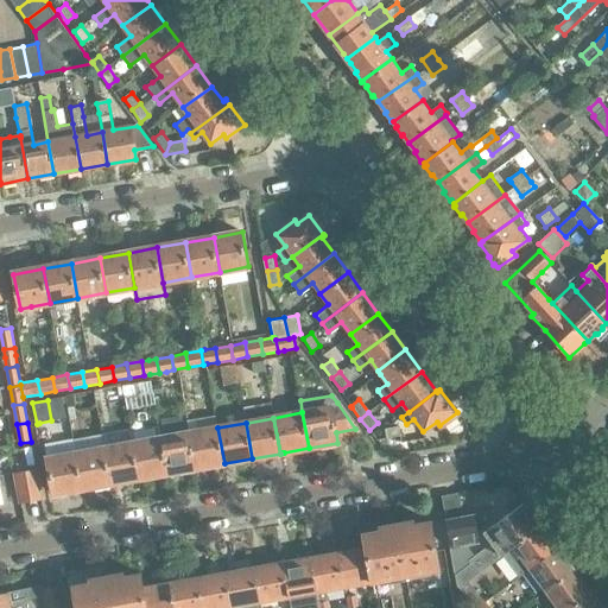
[(399,425),(384,428),(386,438),(401,436),(399,425)]
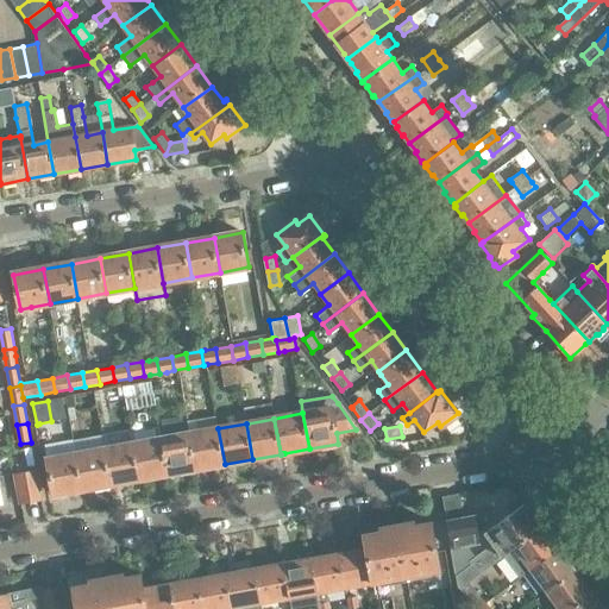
[(131,428),(102,433),(105,450),(112,484),(140,479),(133,444),(131,428)]
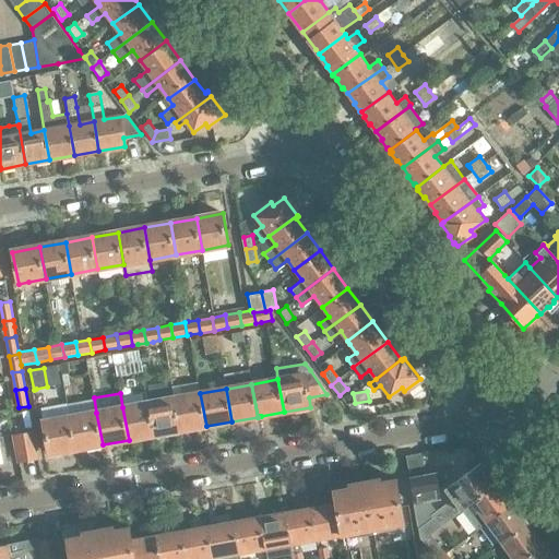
[(200,393),(174,399),(180,430),(206,426),(200,393)]
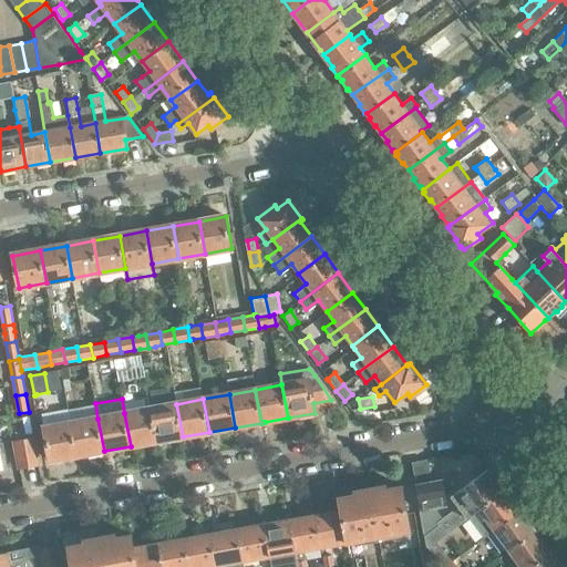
[(176,404),(150,409),(156,442),(183,436),(176,404)]
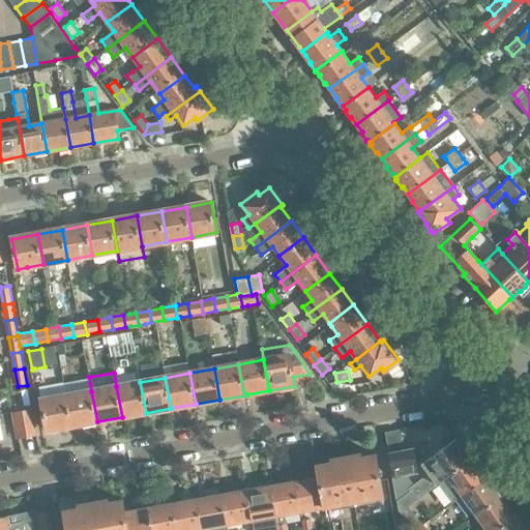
[(140,382),(116,386),(122,417),(146,413),(140,382)]
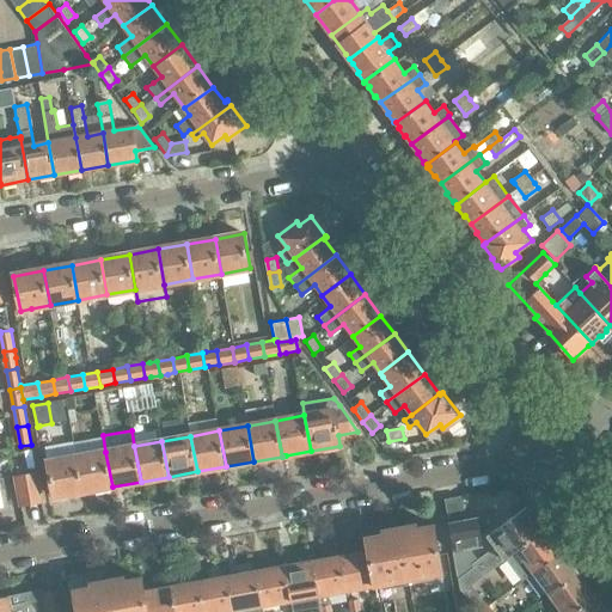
[(105,452),(77,457),(83,491),(112,487),(105,452)]
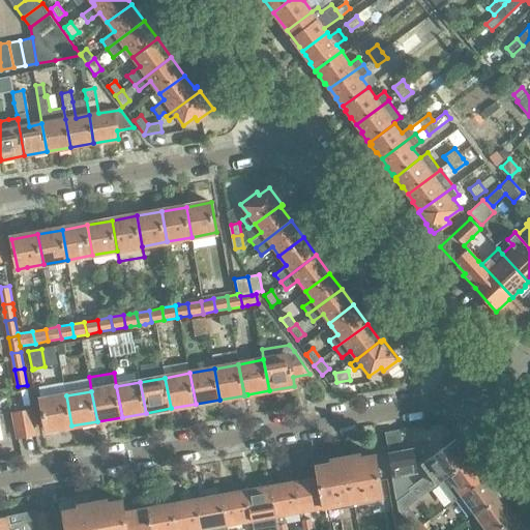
[(53,398),(41,400),(47,431),(71,425),(66,395),(64,395),(53,398)]
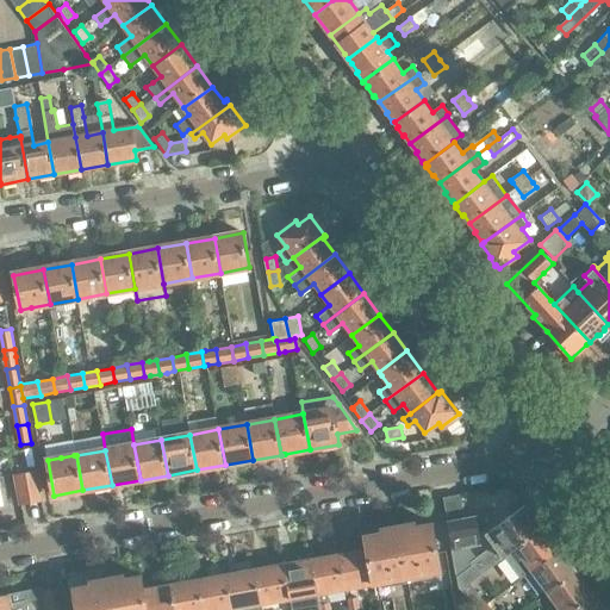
[(37,471),(16,475),(20,504),(42,499),(37,471)]
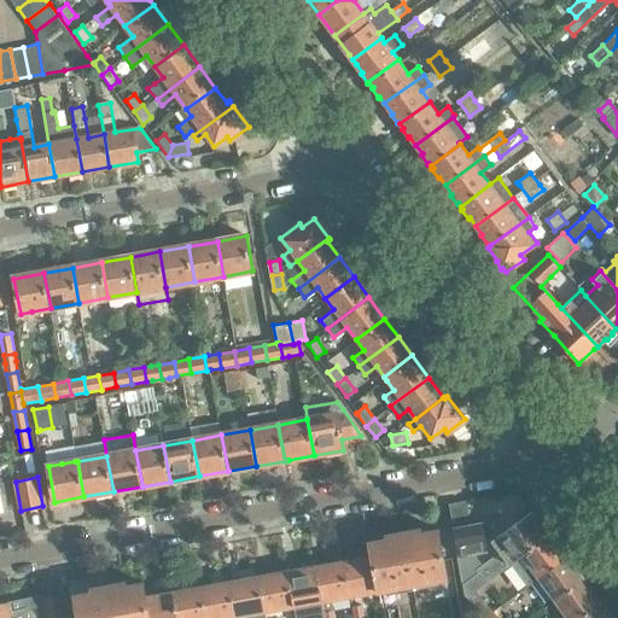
[(478,571),(464,582),(465,596),(511,563),(520,555),(548,535),(543,528),(546,526),(537,516),(536,517),(531,511),(517,520),(518,523),(491,542),(499,551),(482,563),(476,569),(478,571)]
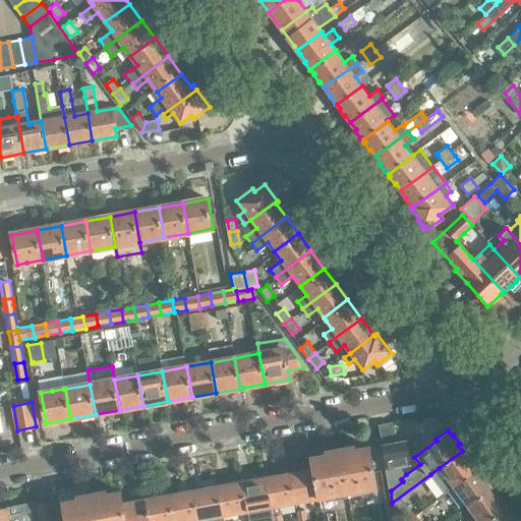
[(396,443),(383,446),(386,468),(399,466),(411,464),(409,456),(416,451),(410,443),(410,441),(396,443)]
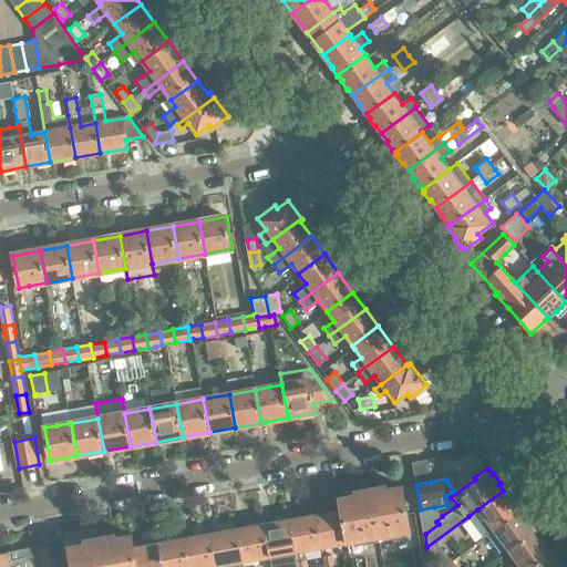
[(353,496),(339,498),(342,512),(348,543),(410,532),(402,487),(388,490),(387,483),(372,486),(367,487),(352,490),(353,496)]
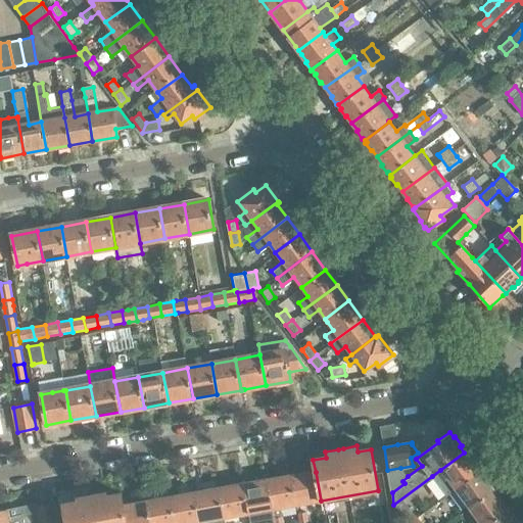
[(440,470),(432,476),(446,494),(454,488),(478,471),(474,465),(476,464),(470,456),(468,457),(465,454),(464,453),(440,470)]
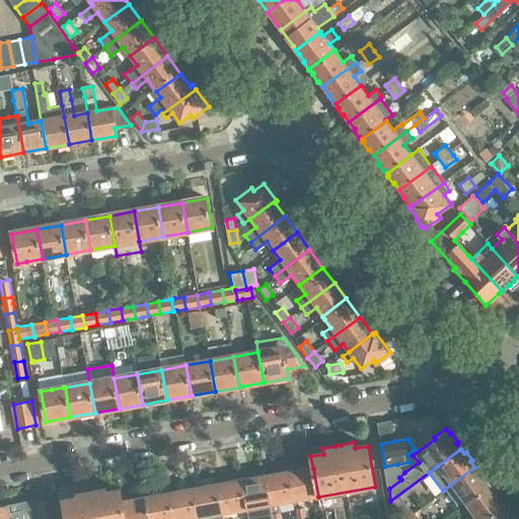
[(397,464),(384,466),(389,489),(401,479),(399,477),(404,472),(397,464)]
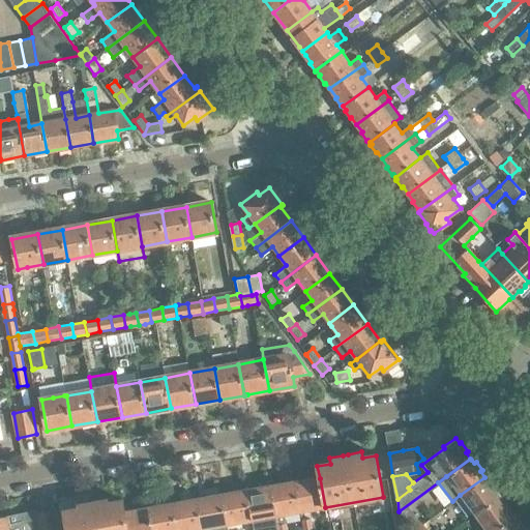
[(484,477),(460,495),(474,514),(499,497),(495,491),(496,490),(490,480),(488,481),(484,477)]
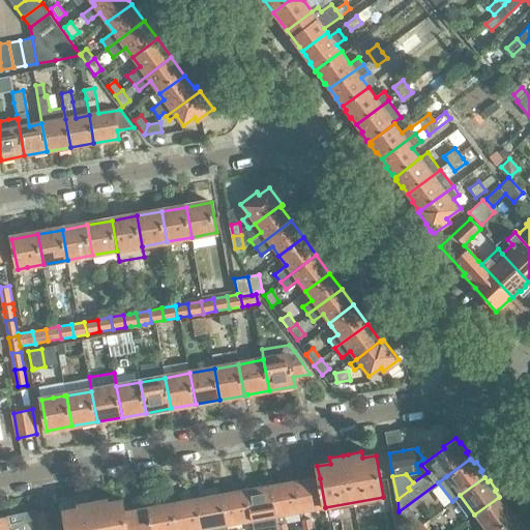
[(320,478),(295,482),(300,511),(325,507),(320,478)]
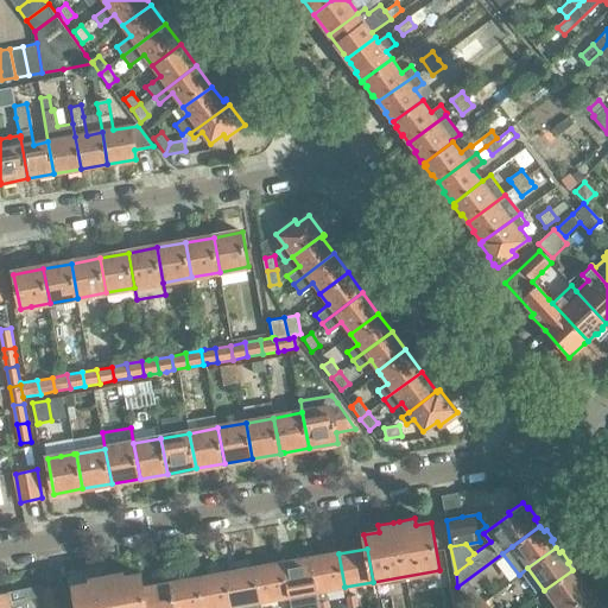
[(339,553),(310,558),(316,593),(317,591),(318,602),(329,600),(327,590),(344,587),(339,553)]
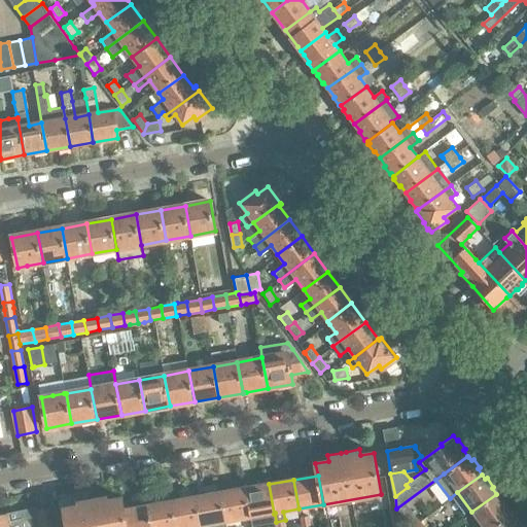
[(269,484),(245,489),(250,518),(251,526),(276,526),(276,522),(274,514),(269,484)]
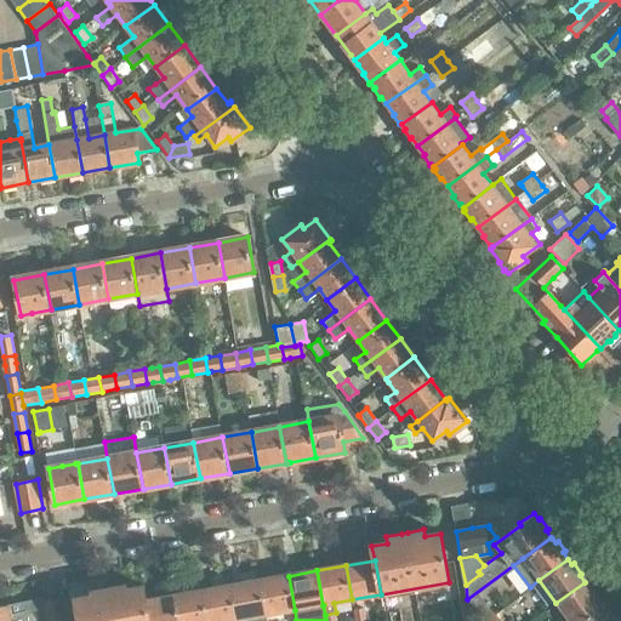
[(289,576),(261,581),(267,615),(290,610),(295,610),(289,576)]
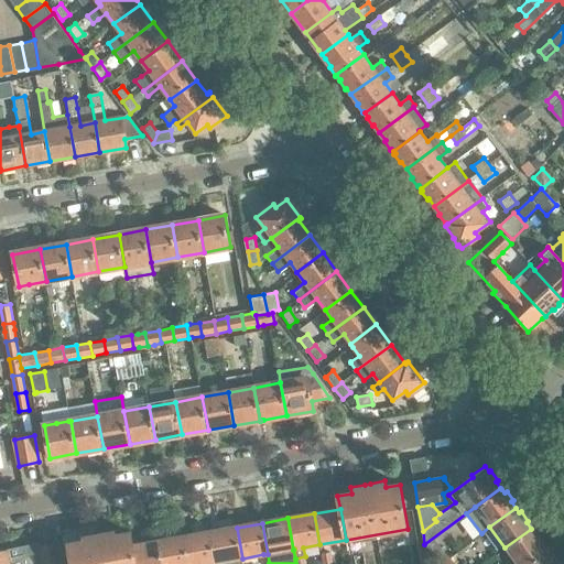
[(237,528),(210,532),(216,563),(242,563),(241,559),(242,559),(237,528)]
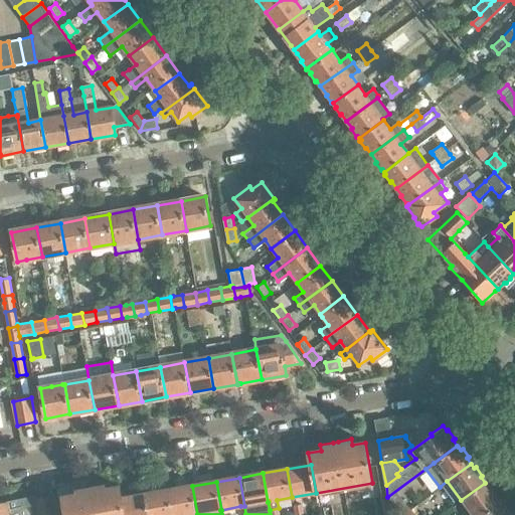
[(485,483),(461,500),(471,514),(479,514),(499,501),(495,497),(496,496),(490,486),(488,488),(485,483)]
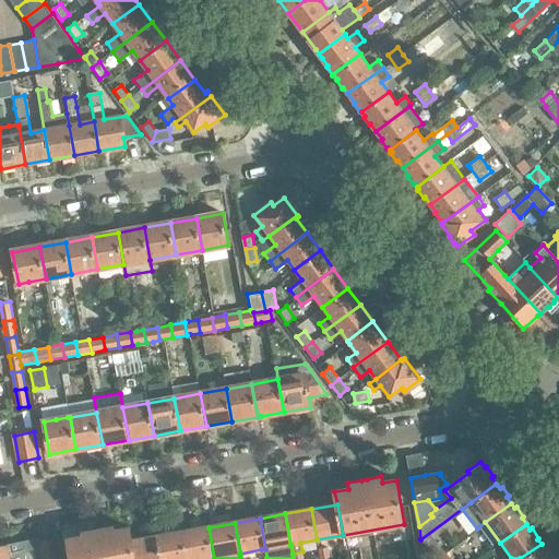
[(83,537),(69,539),(72,558),(134,558),(132,542),(129,528),(116,531),(115,525),(82,531),(83,537)]
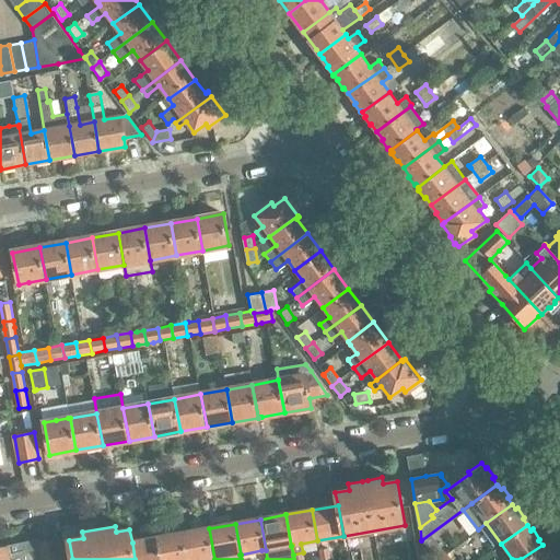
[(209,528),(183,534),(187,559),(214,559),(209,528)]
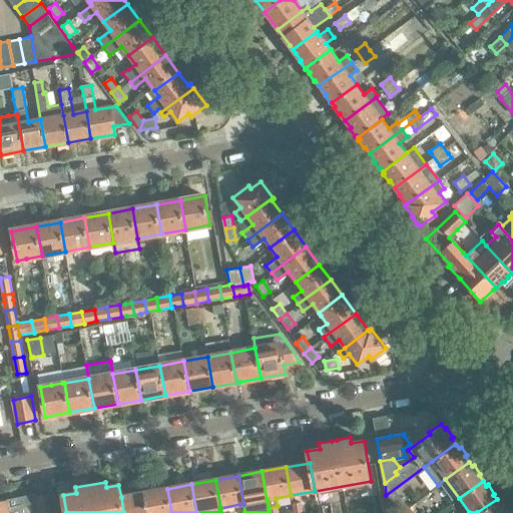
[(171,512),(167,489),(144,493),(147,512),(171,512)]
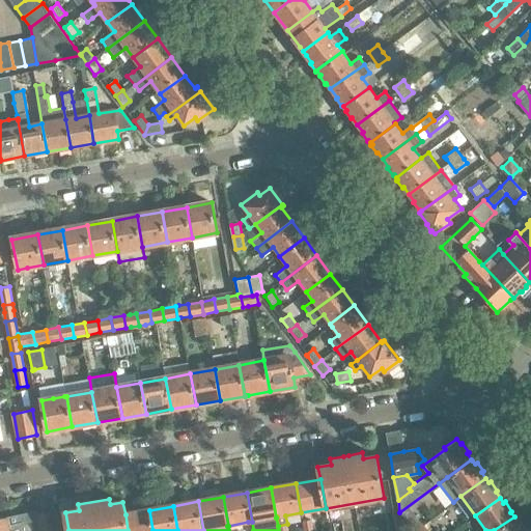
[(408,507),(400,513),(409,523),(416,518),(408,507)]
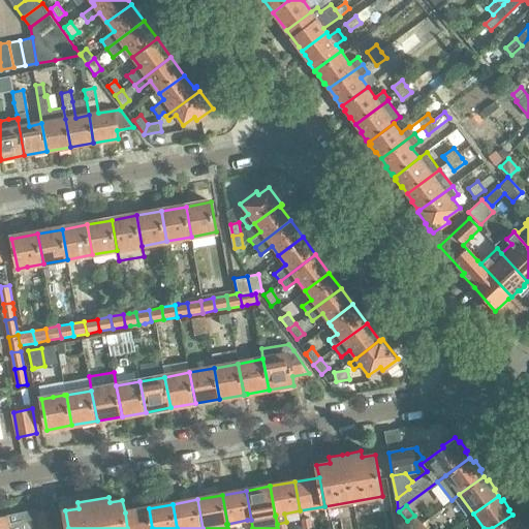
[(152,528),(149,508),(125,512),(127,528),(152,528)]
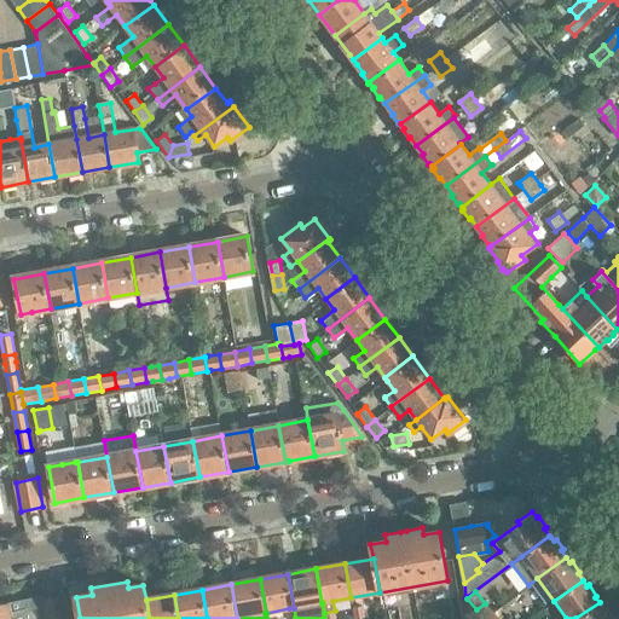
[(42,596),(0,603),(0,618),(29,618),(28,613),(38,612),(41,611),(41,614),(42,618),(62,618),(58,597),(44,600),(42,596)]
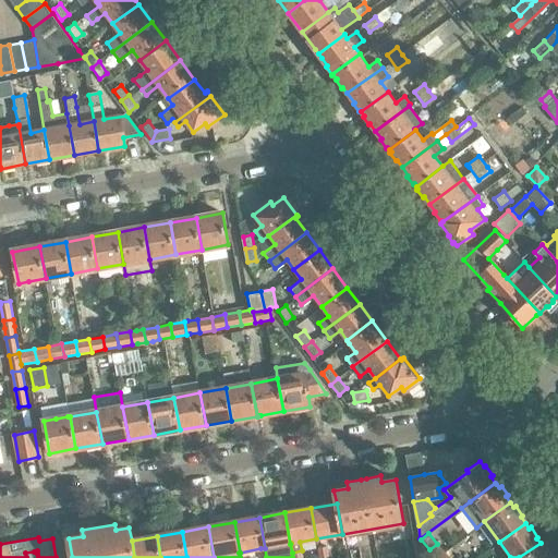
[(519,557),(550,557),(553,556),(546,547),(544,548),(541,543),(519,557)]
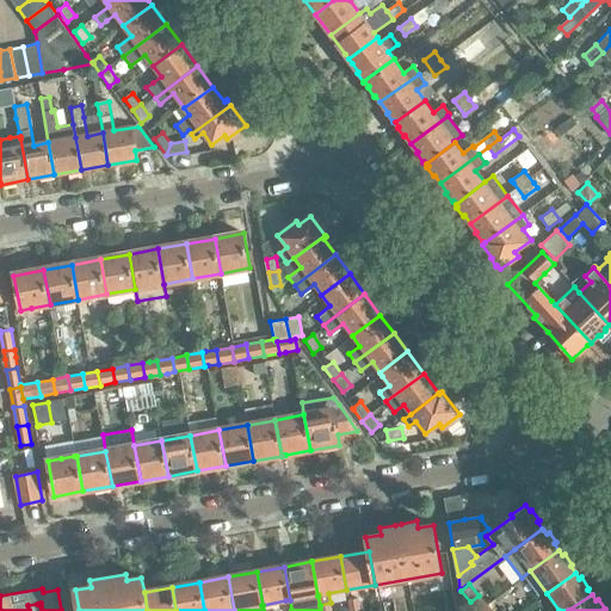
[(359,610),(358,599),(349,600),(350,610),(359,610)]
